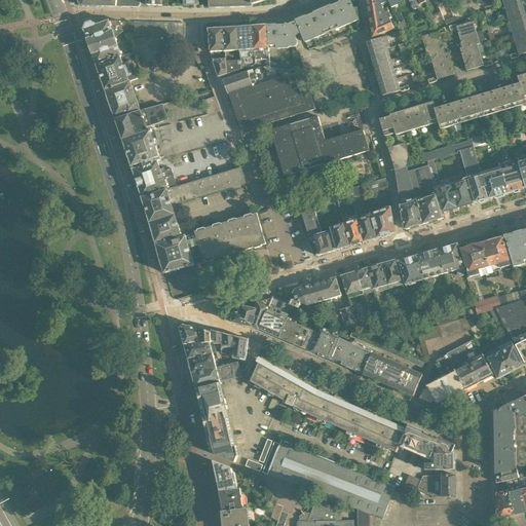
[(224,8),(223,0),(209,0),(210,8),(224,8)]
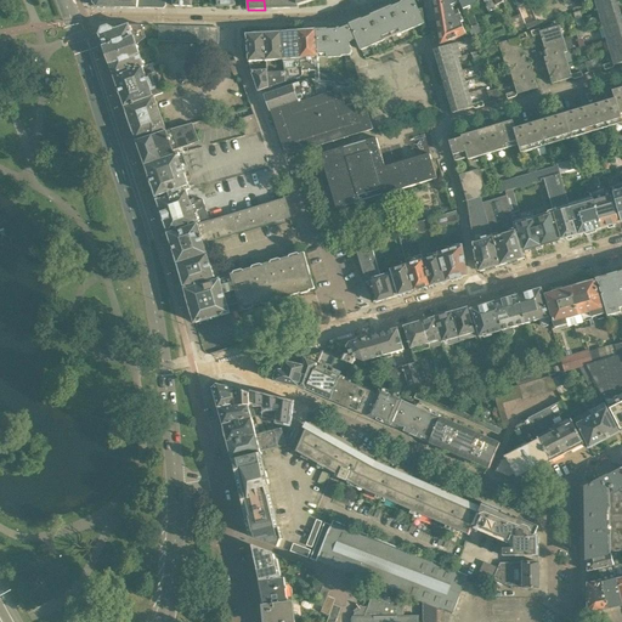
[(401,34),(424,24),(425,23),(423,9),(419,10),(414,0),(407,0),(351,23),(351,24),(357,39),(362,50),(385,40),(383,37),(400,29),(401,34)]
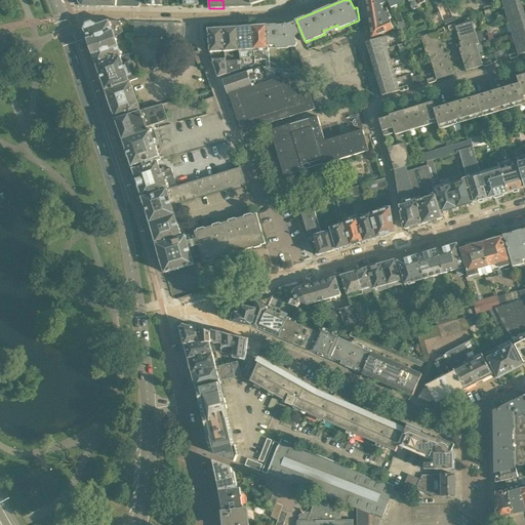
[(381,5),(378,0),(366,0),(369,16),(384,10),(380,5),(381,5)]
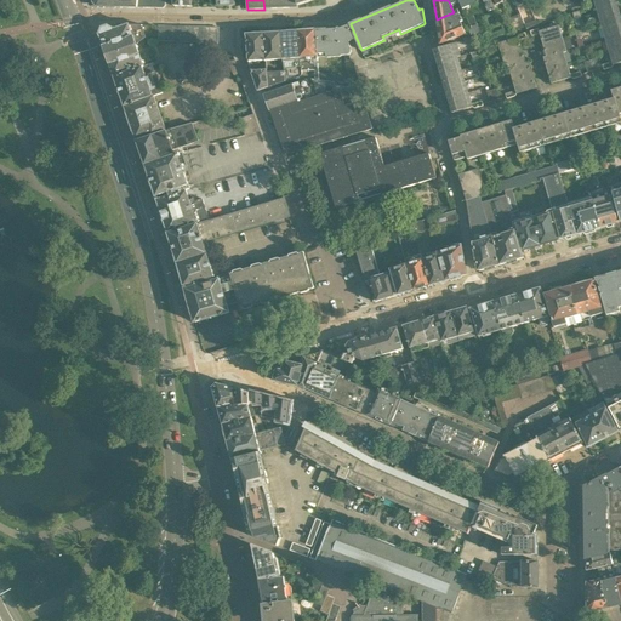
[(476,3),(474,0),(460,0),(461,1),(460,3),(472,30),(473,34),(474,35),(480,33),(479,28),(473,13),(469,15),(468,13),(479,9),(477,4),(476,3)]
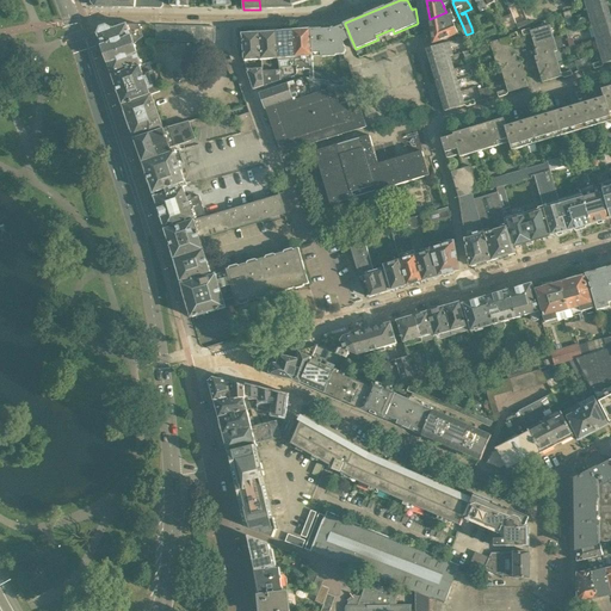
[(467,0),(468,2),(474,0),(475,0),(476,2),(480,12),(487,10),(486,6),(482,0),(467,0)]
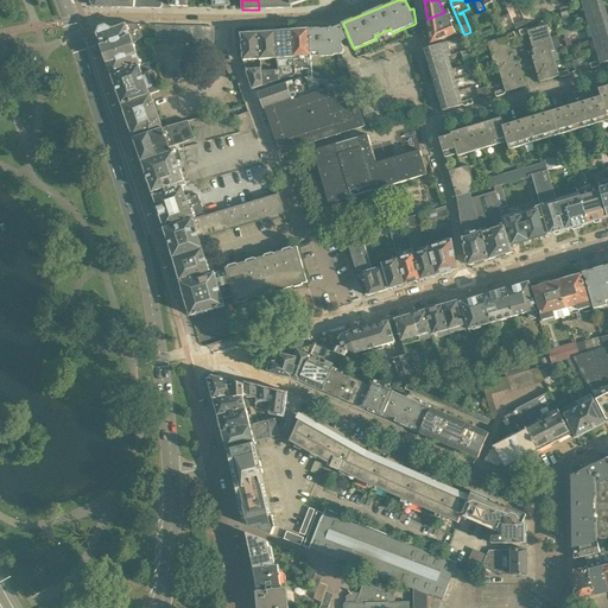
[(515,0),(502,0),(510,14),(514,27),(515,29),(526,24),(515,0)]
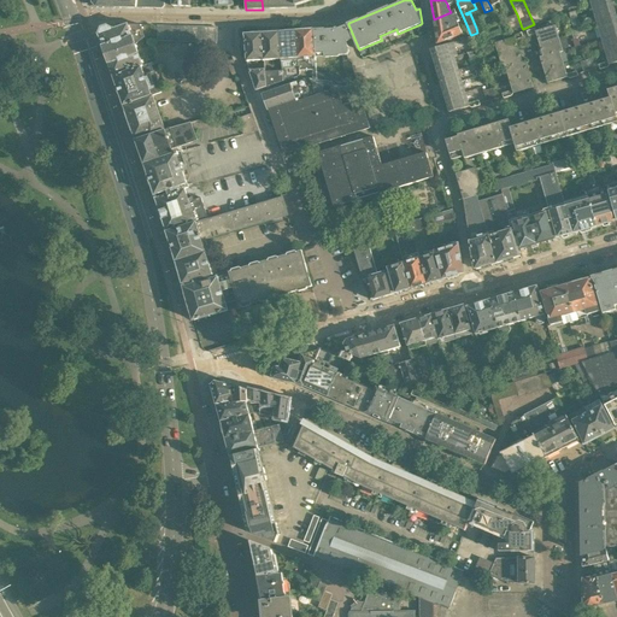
[(611,0),(597,0),(591,3),(595,15),(615,9),(611,0)]
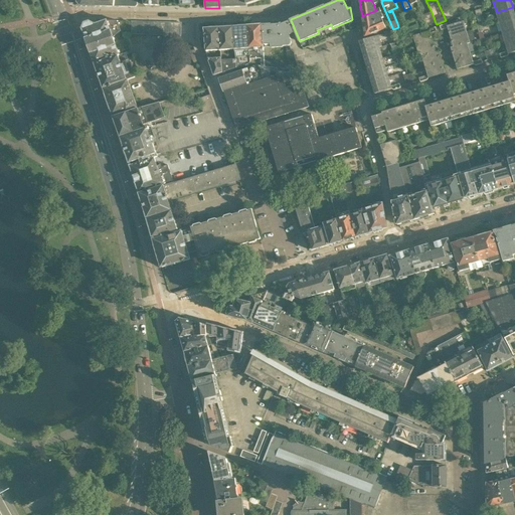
[(514,17),(514,14),(513,7),(497,12),(499,22),(514,17)]
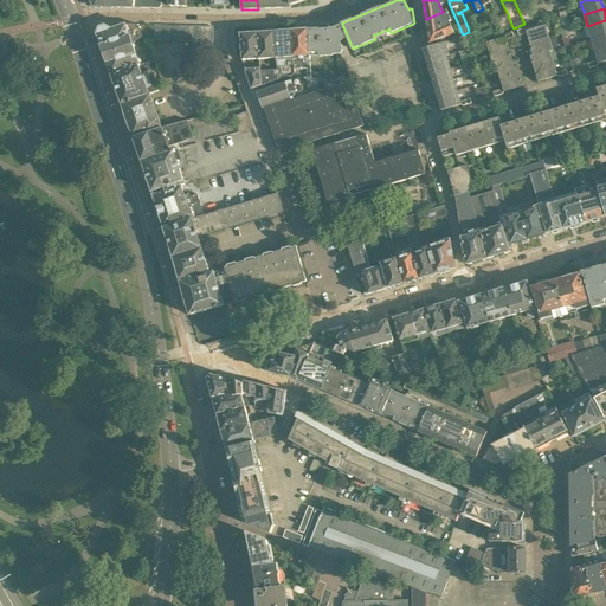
[(443,12),(426,19),(427,31),(450,23),(451,21),(446,10),(443,12)]
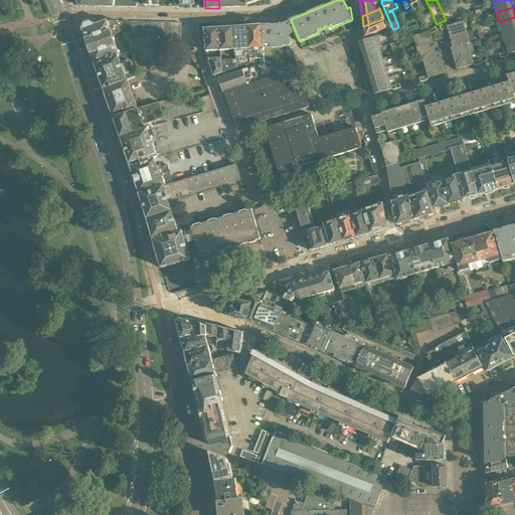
[(426,26),(436,23),(432,12),(421,15),(423,19),(419,21),(421,26),(425,25),(426,26)]
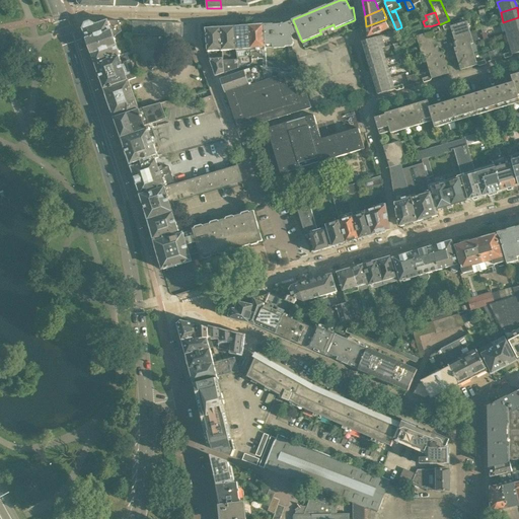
[(490,27),(486,14),(479,16),(483,24),(480,24),(483,32),(487,31),(486,28),(490,27)]
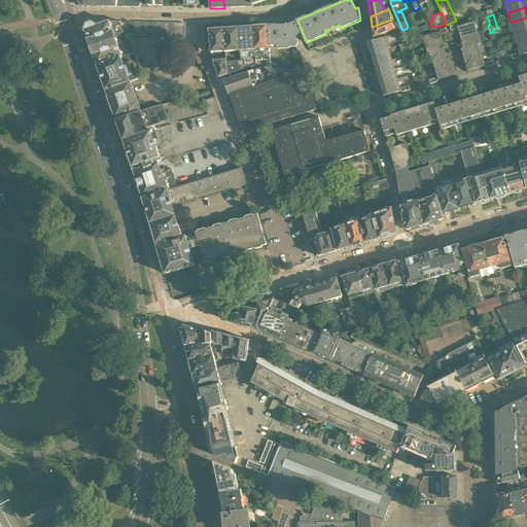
[(458,23),(459,27),(473,23),(471,18),(458,23)]
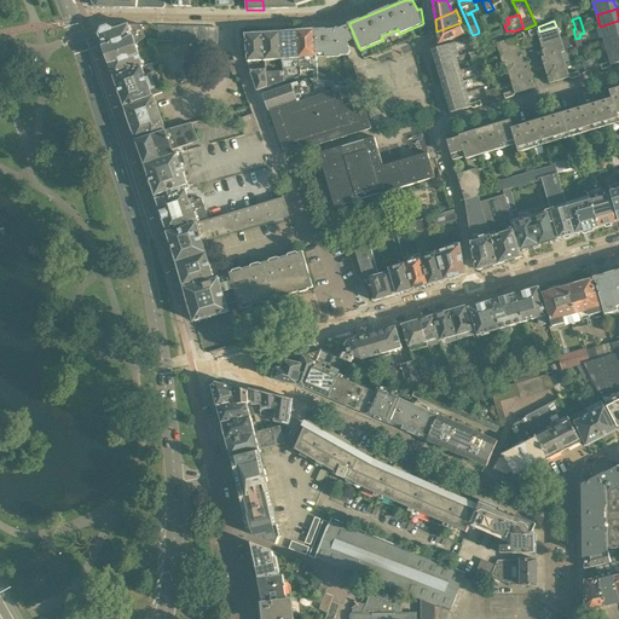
[(618,21),(600,27),(605,40),(618,34),(618,21)]
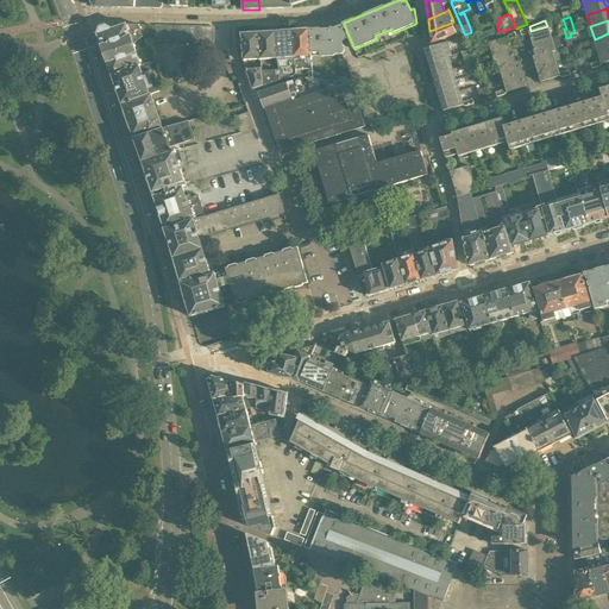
[(452,23),(429,31),(432,44),(457,33),(452,23)]
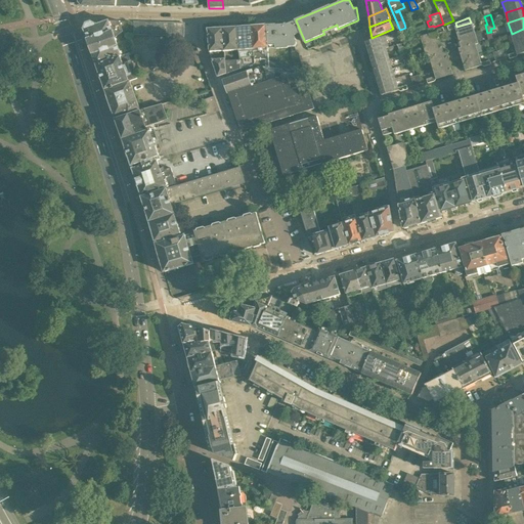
[(289,47),(291,47),(295,47),(297,44),(295,36),(298,35),(301,33),(296,20),(293,22),(287,25),(266,26),(267,46),(275,45),(275,49),(289,48),(289,47)]
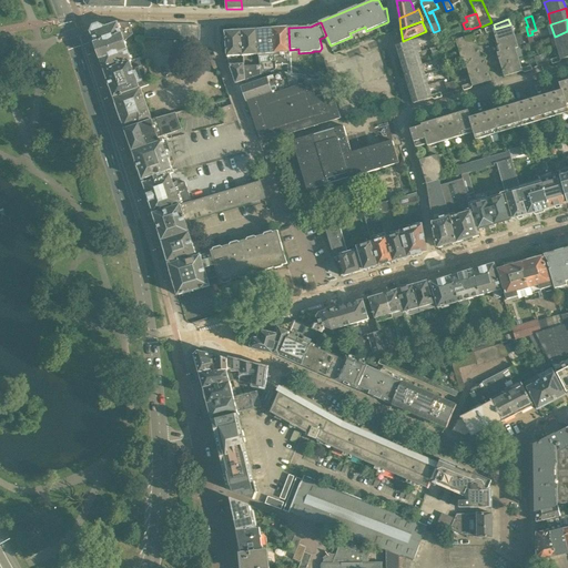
[(99,24),(93,26),(91,31),(92,32),(91,32),(91,33),(94,42),(101,59),(104,70),(131,61),(124,41),(133,34),(129,23),(118,23),(104,28),(104,27),(103,28),(103,27),(99,24)]
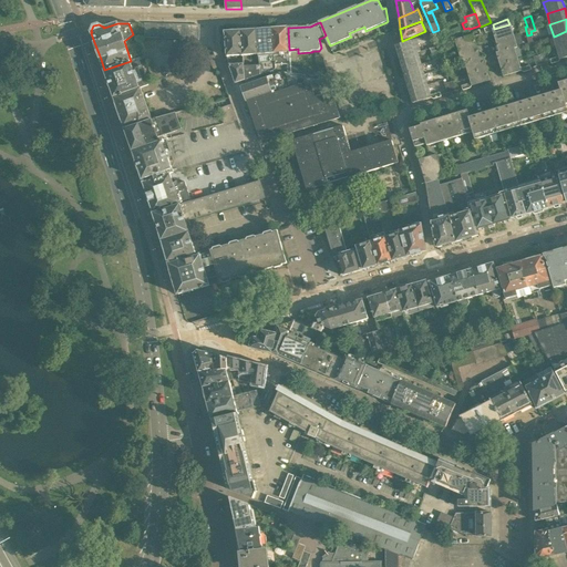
[(492,29),(493,31),(495,40),(514,34),(511,23),(509,24),(494,29),(493,29),(492,29)]
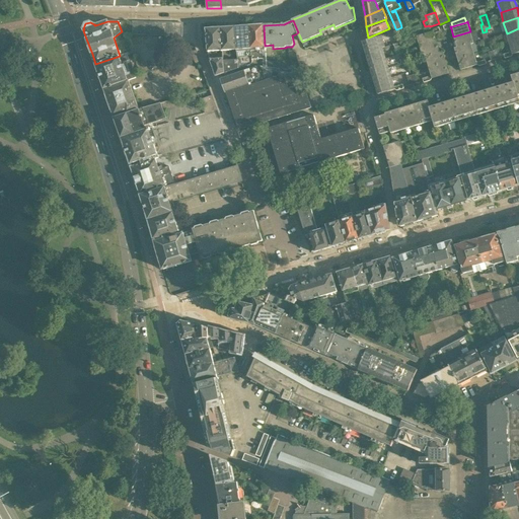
[(410,28),(412,35),(413,35),(424,31),(421,24),(410,28)]
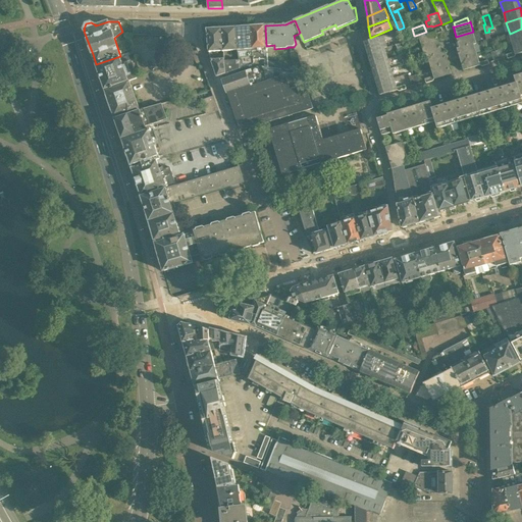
[(267,61),(267,59),(266,46),(265,25),(250,27),(252,49),(253,60),(264,59),(265,68),(268,68),(268,67),(267,61)]
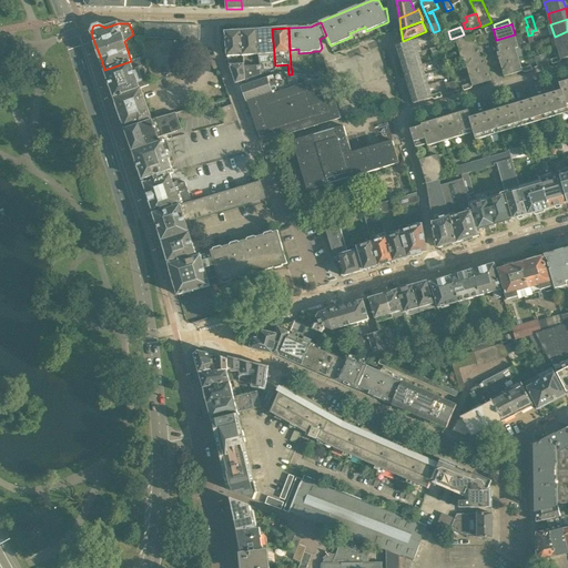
[(275,66),(274,53),(272,29),(256,30),(259,56),(260,66),(261,75),(266,73),(272,71),(275,72),(275,66)]
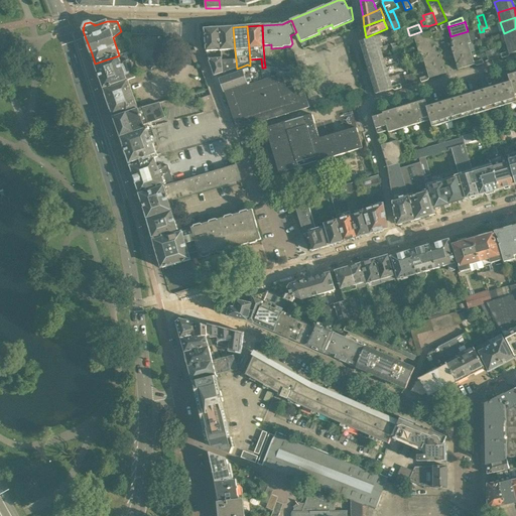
[(221,50),(235,50),(233,27),(219,28),(221,50)]
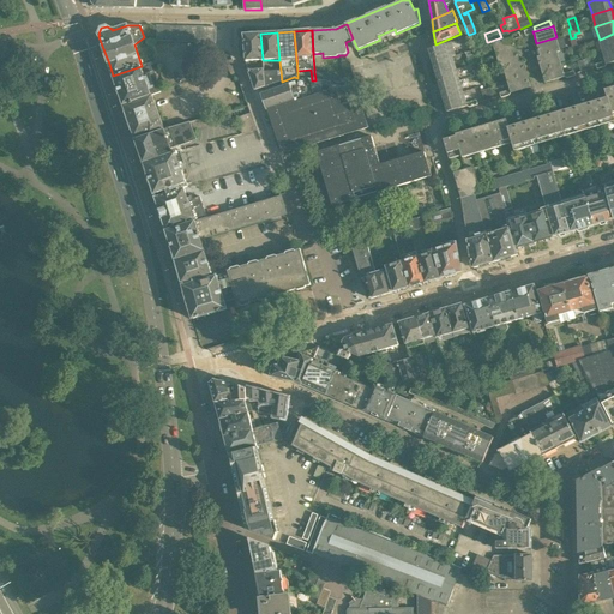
[(246,61),(263,60),(260,34),(247,35),(245,37),(246,61)]
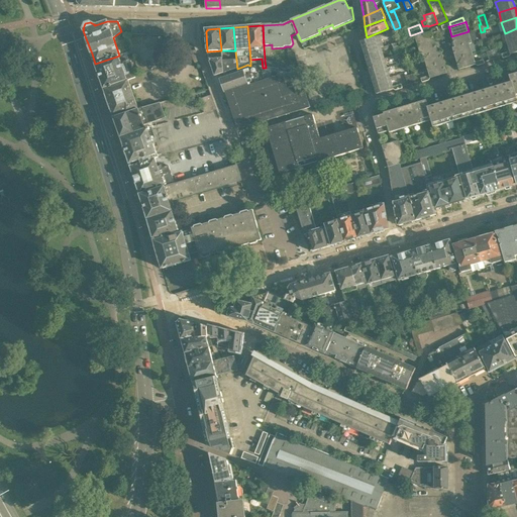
[(516,39),(516,28),(505,33),(508,43),(516,39)]
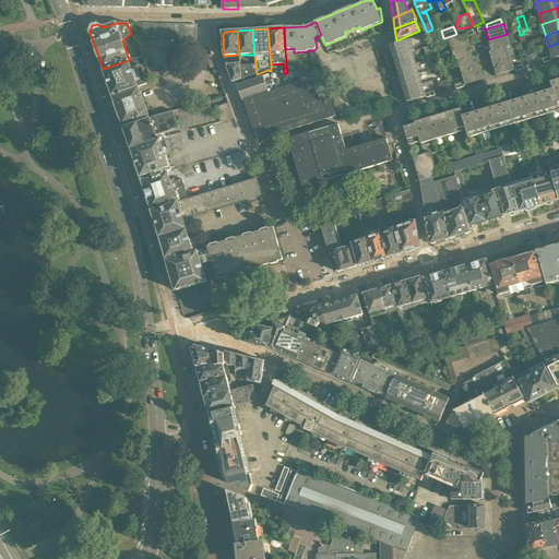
[(452,50),(470,45),(467,36),(466,34),(449,39),(452,50)]
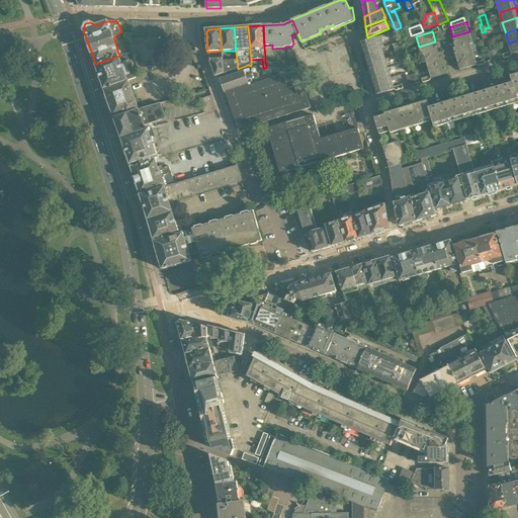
[(469,44),(470,45),(472,44),(469,31),(452,36),(455,48),(456,48),(469,44)]
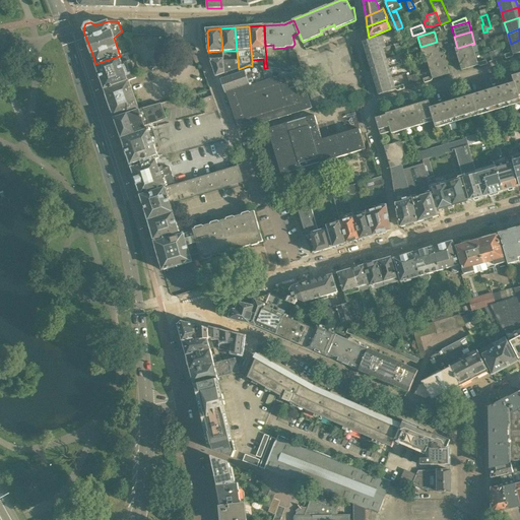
[(363,42),(366,53),(383,48),(385,47),(382,36),(363,42)]
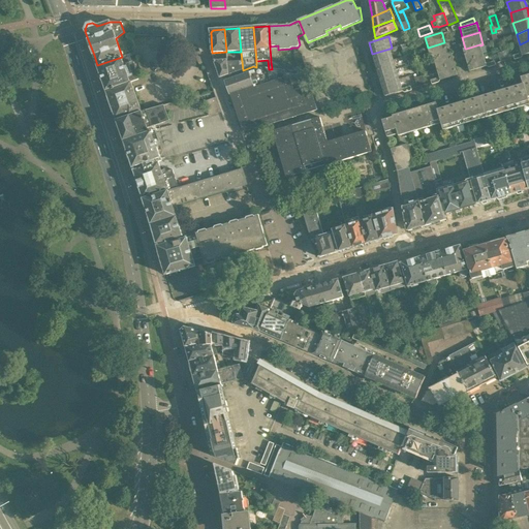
[(528,40),(520,44),(522,53),(523,55),(528,53),(528,40)]
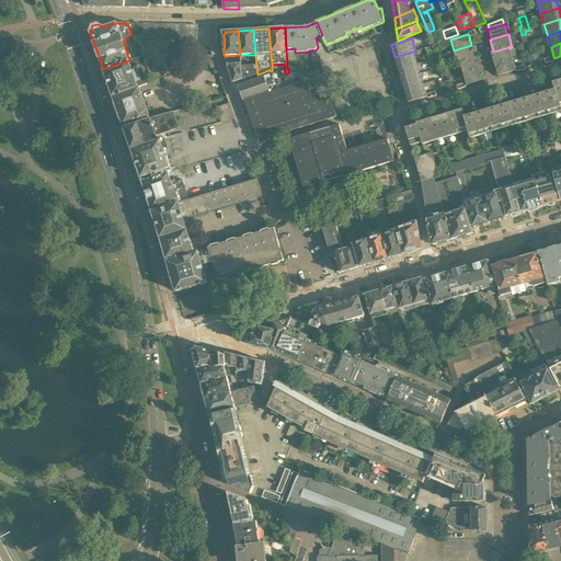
[(474,57),(471,45),(454,50),(457,64),(460,63),(460,61),(474,57)]
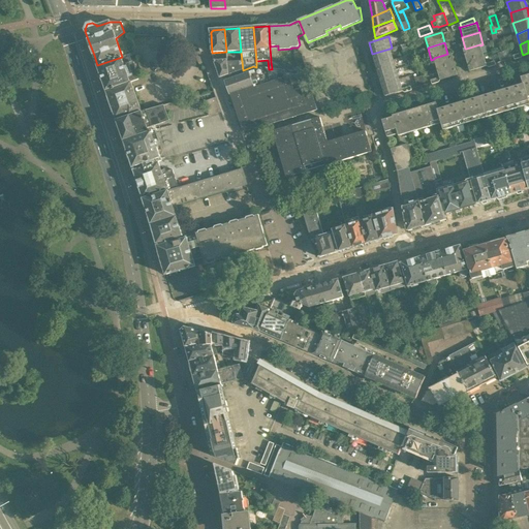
[(463,49),(466,60),(483,55),(480,45),(479,44),(466,49),(465,49),(463,49)]
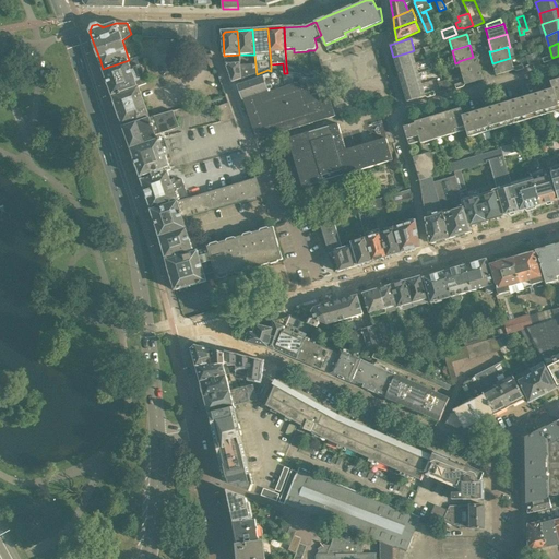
[(393,57),(397,68),(415,62),(412,51),(393,57)]
